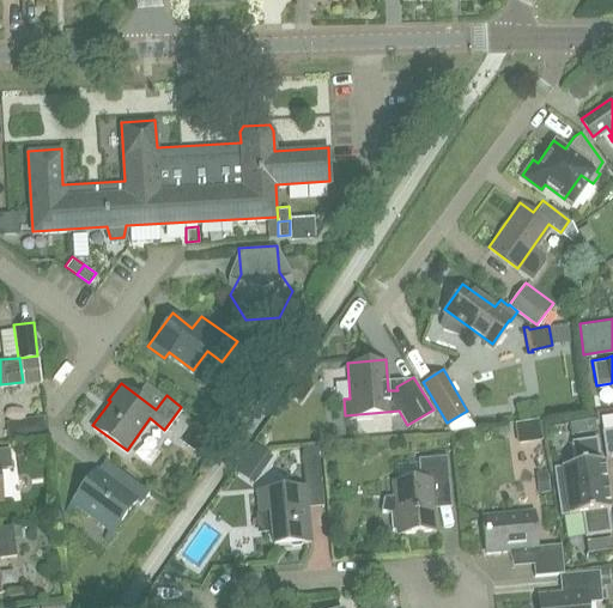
[(42,414),(24,418),(26,436),(44,433),(42,414)]
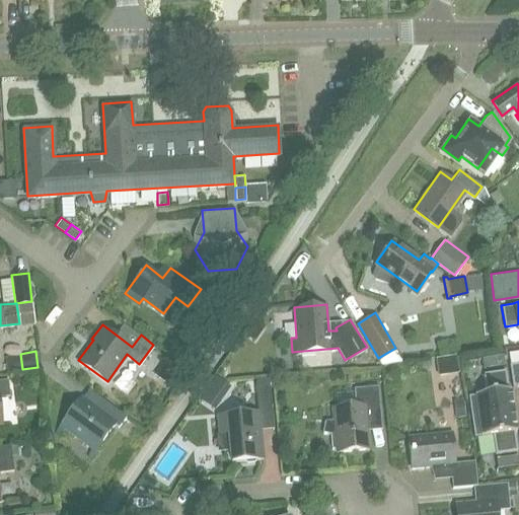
[(503,353),(492,355),(493,365),(504,363),(503,353)]
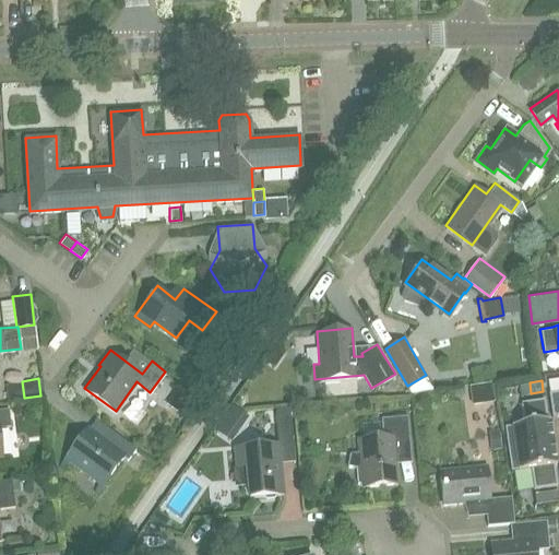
[(531,393),(530,382),(518,385),(520,394),(531,393)]
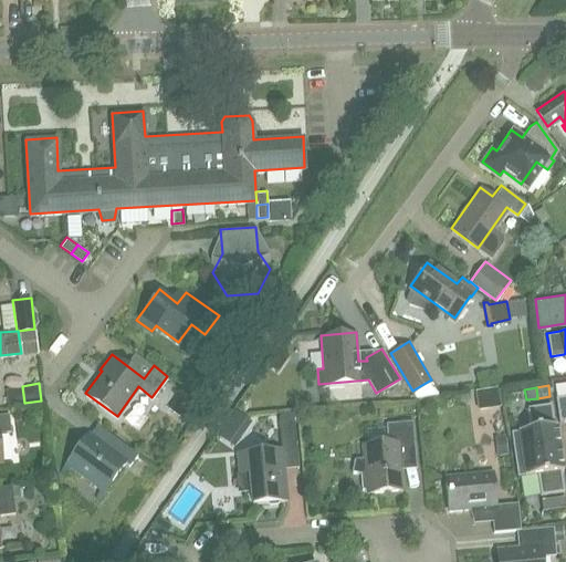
[(565,394),(555,396),(558,419),(565,418),(565,394)]
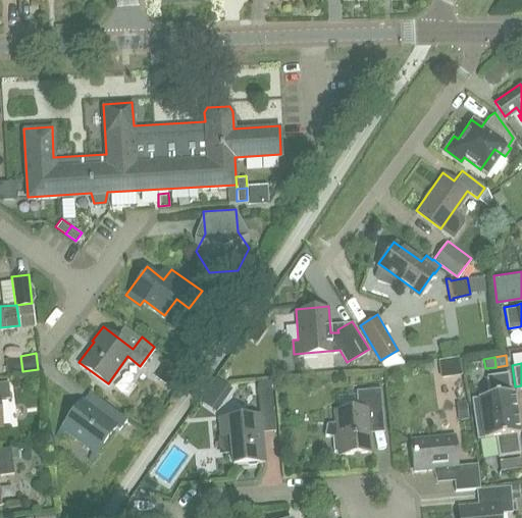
[(166,382),(174,371),(165,364),(156,375),(166,382)]
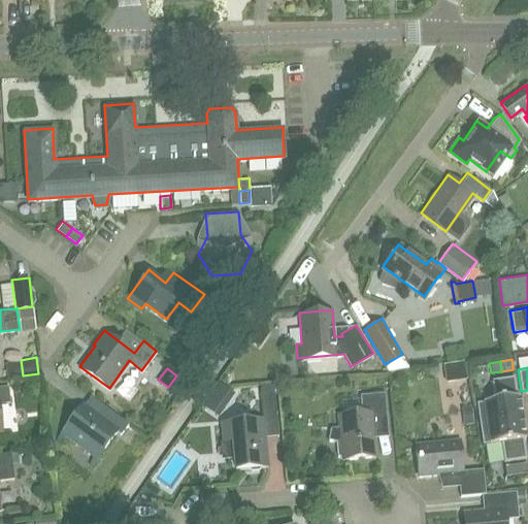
[(479,421),(522,415),(519,394),(517,394),(514,374),(492,378),(494,397),(483,399),(475,400),(479,421)]
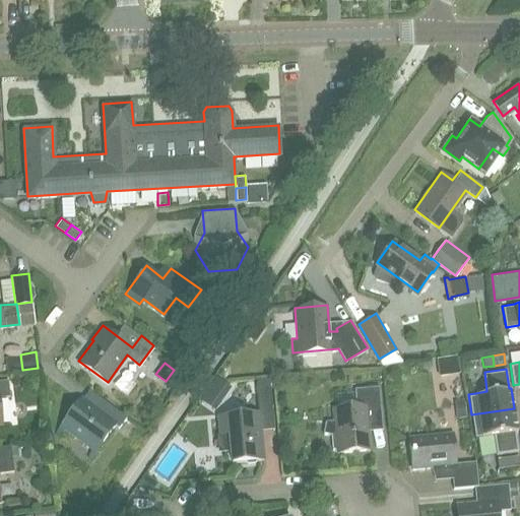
[(214,407),(230,384),(216,374),(199,397),(214,407)]
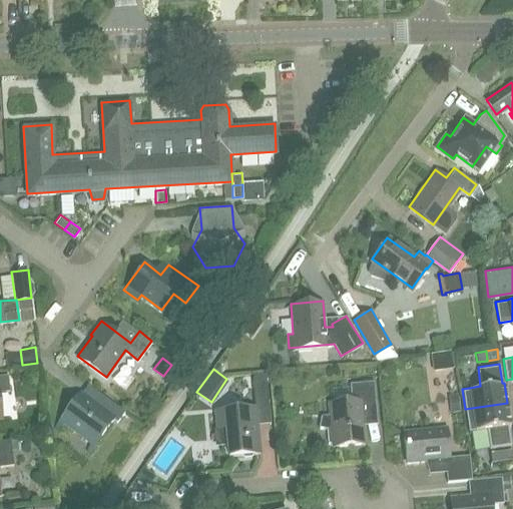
[(0,417),(1,417),(0,408),(0,390),(10,389),(7,373),(0,374),(0,417)]
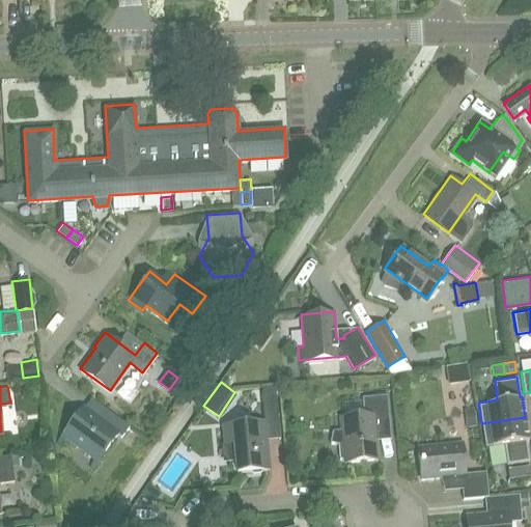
[(262,415),(277,414),(275,388),(260,389),(261,400),(262,415)]
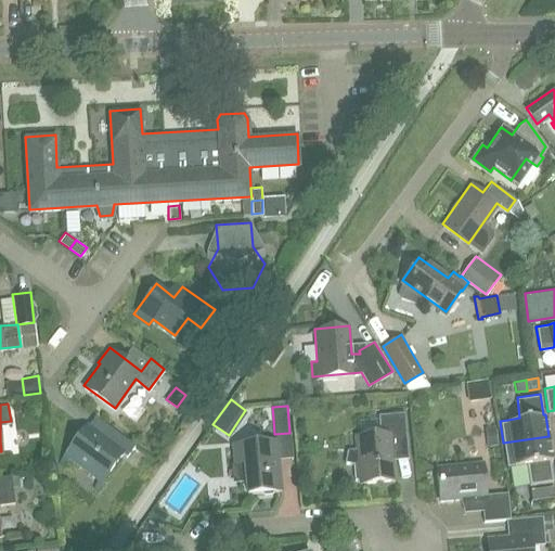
[(355,477),(359,478),(360,482),(395,478),(395,457),(409,457),(404,411),(378,413),(379,427),(372,428),(355,433),(357,447),(347,448),(345,460),(353,462),(355,477)]
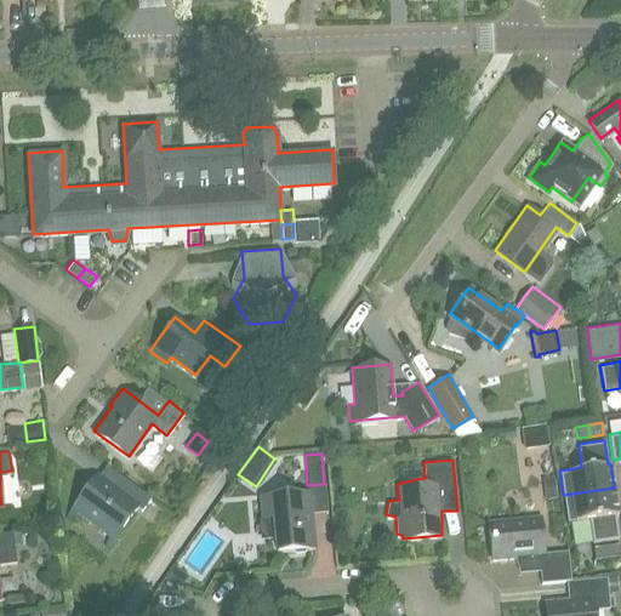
[(112,535),(106,543),(108,545),(137,505),(142,508),(151,496),(110,466),(102,478),(97,474),(67,514),(69,515),(75,507),(112,535)]
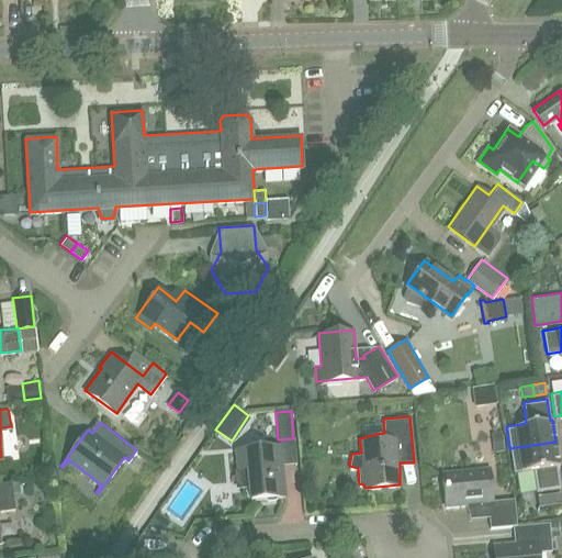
[(505,448),(502,431),(492,432),(494,450),(505,448)]
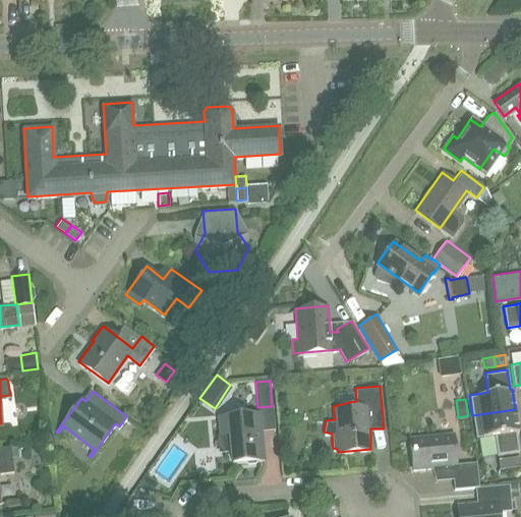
[(518,431),(515,409),(472,415),(475,437),(482,436),(495,434),(497,453),(519,450),(516,431),(518,431)]
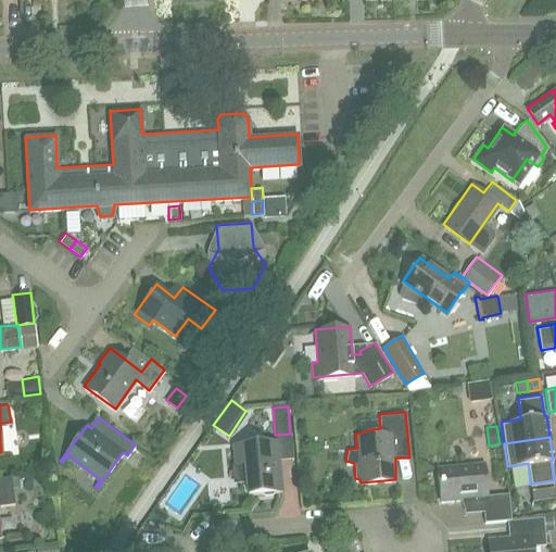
[(235,464),(232,467),(232,474),(240,480),(247,479),(248,492),(263,491),(266,493),(272,492),(274,490),(280,489),(278,459),(277,440),(276,440),(275,440),(234,443),(235,464)]
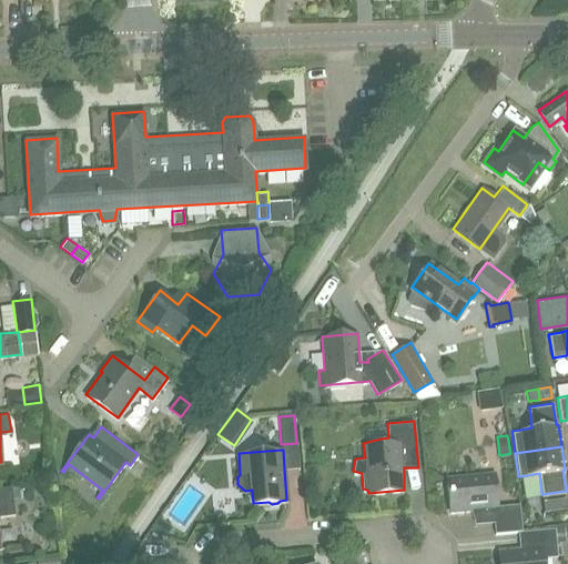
[(470,509),(470,512),(497,510),(494,472),(447,476),(449,511),(470,509)]
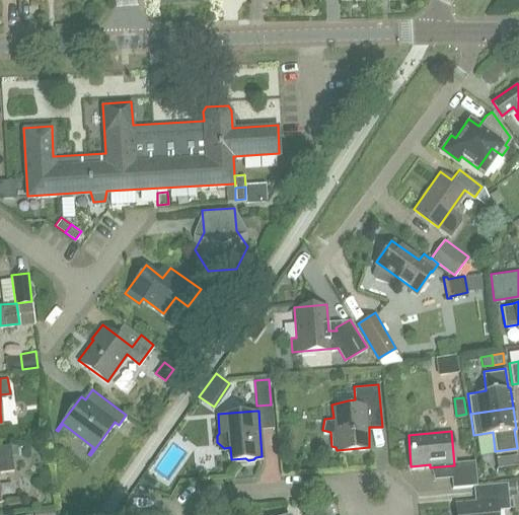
[(0,499),(5,499),(5,498),(0,498),(0,469),(13,468),(11,454),(17,454),(16,442),(10,443),(10,442),(0,443),(0,499)]
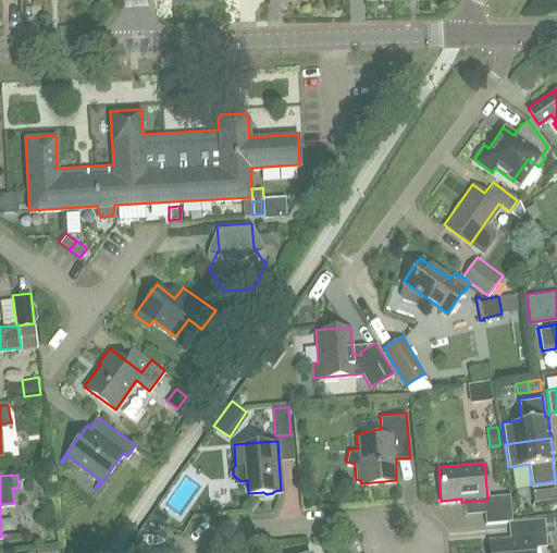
[(544,488),(545,499),(556,498),(555,487),(544,488)]
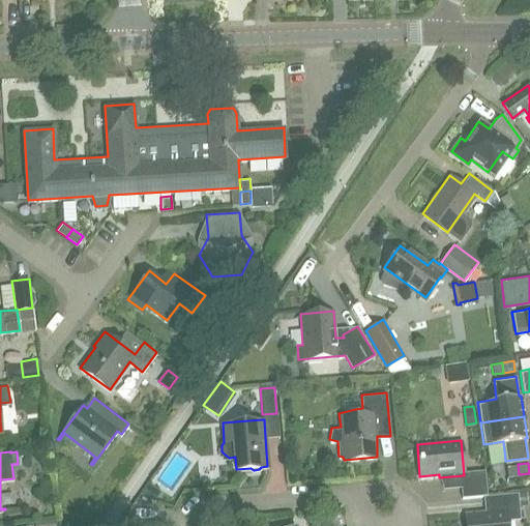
[(507,476),(519,474),(518,464),(506,466),(507,476)]
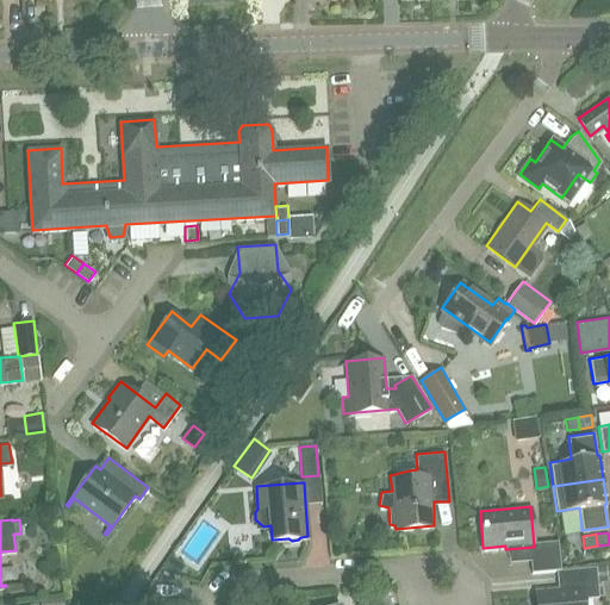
[(540,554),(530,555),(531,571),(560,568),(558,540),(539,542),(540,554)]
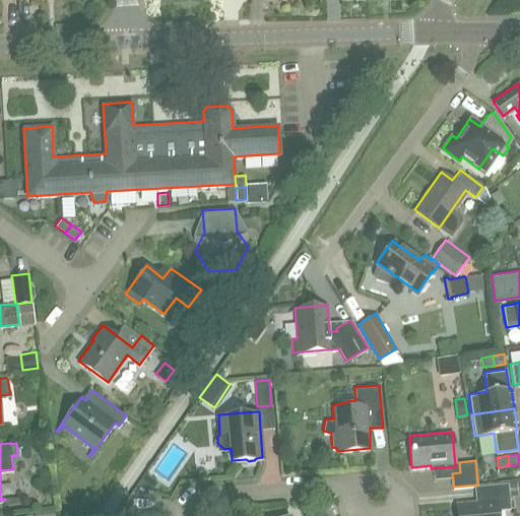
[(146,473),(139,482),(149,491),(156,480),(146,473)]
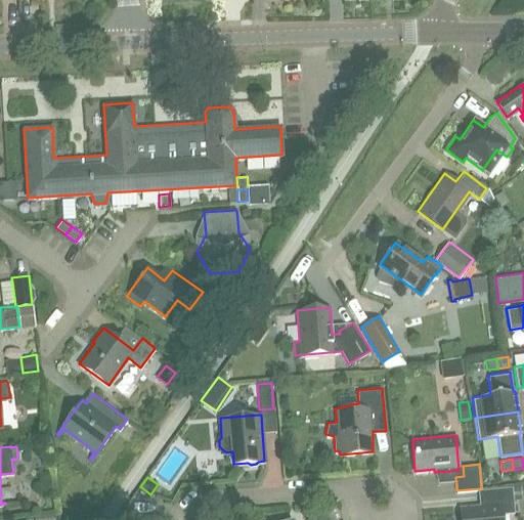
[(501,519),(501,513),(514,512),(512,486),(498,487),(478,489),(480,503),(459,505),(461,519),(501,519)]
